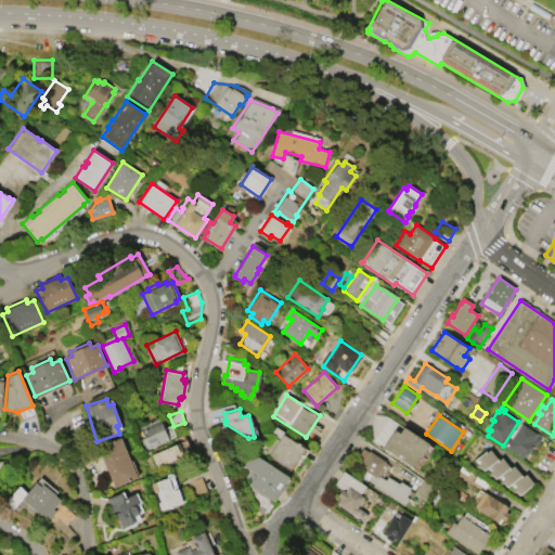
[(141,428),(160,421),(168,439),(144,449),(140,439),(144,437),(141,428)]
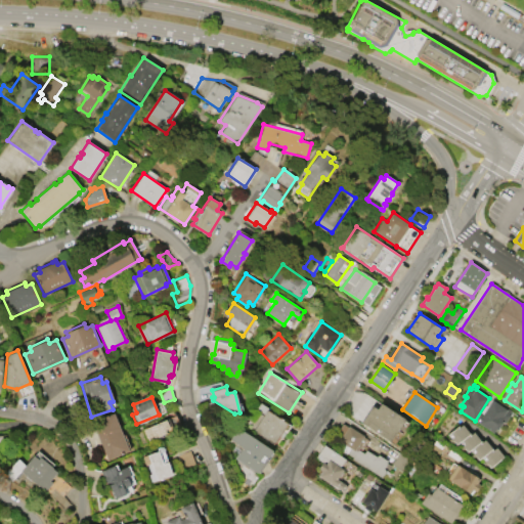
[(483,416),(494,399),(512,410),(509,415),(511,416),(507,423),(505,422),(496,434),(478,423),(476,421),(481,415),(483,416)]
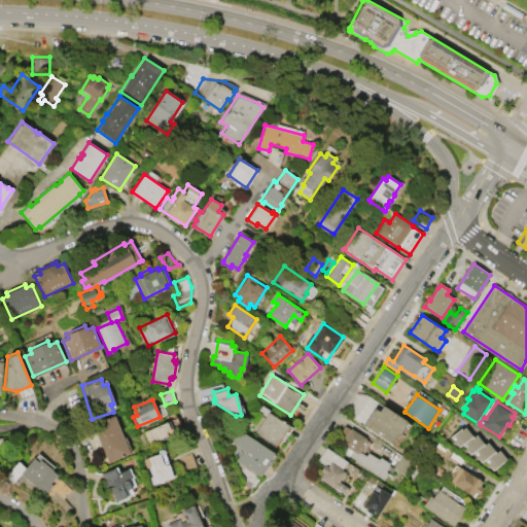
[(269,413),(289,426),(277,447),(256,433),(248,428),(262,406),(271,410),(269,413)]
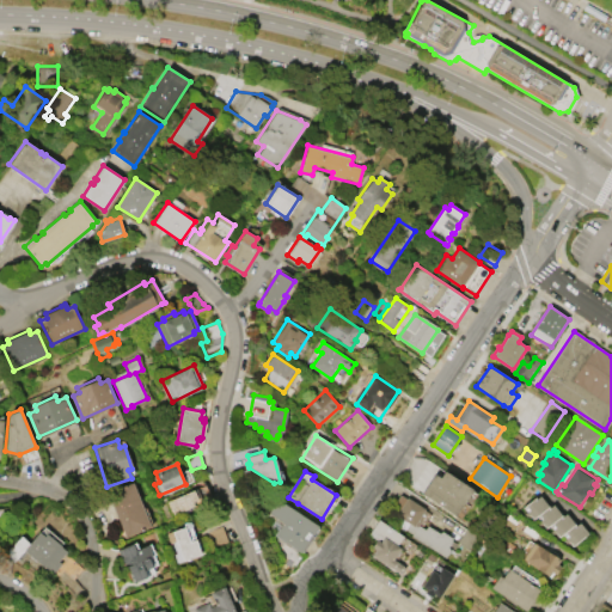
[(478,494),(460,520),(428,499),(422,495),(435,475),(441,478),(445,472),(478,494)]
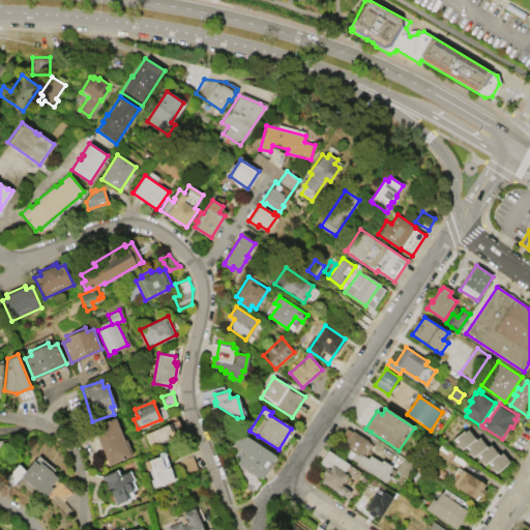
[(114,417),(129,455),(109,464),(93,427),(114,417)]
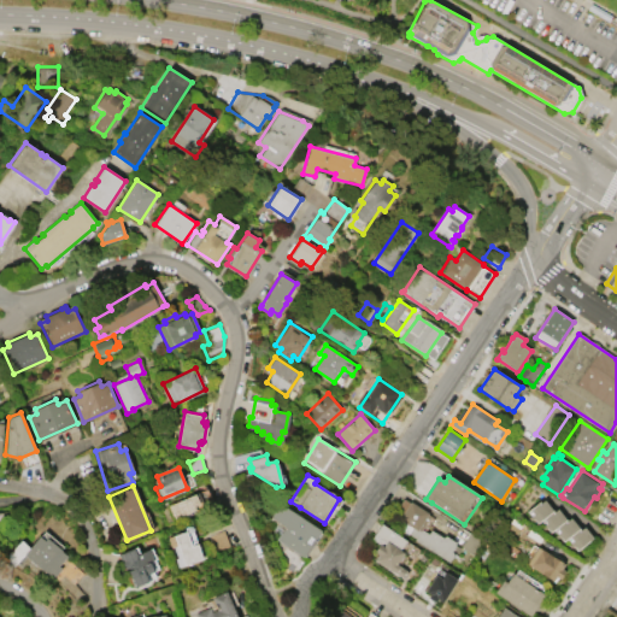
[(168,505),(206,489),(213,505),(174,522),(168,505)]
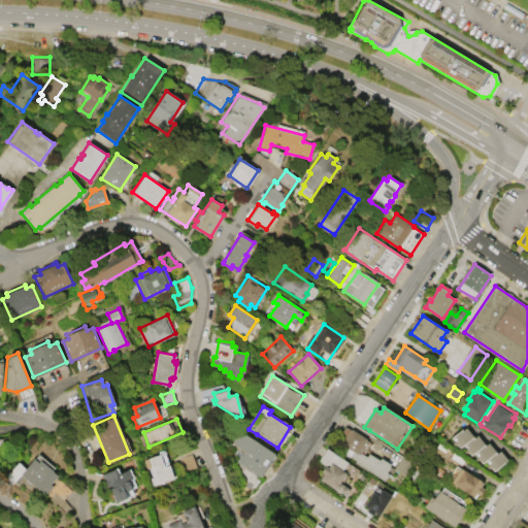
[(382,481),(356,463),(332,448),(347,427),(369,442),(362,454),(368,457),(370,454),(380,461),(382,458),(392,465),(391,468),(389,471),(388,472),(390,474),(385,482),(382,481)]
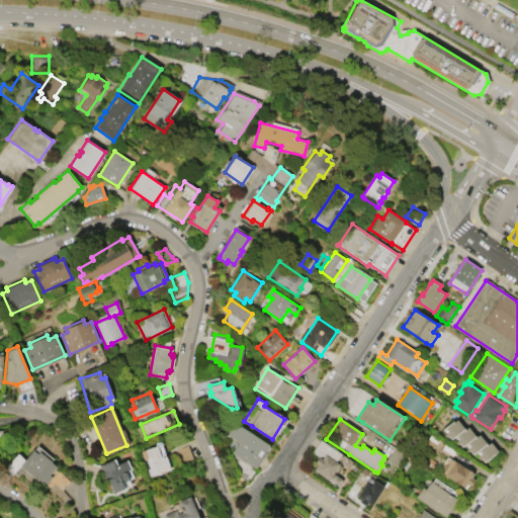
[(446,433),(444,430),(443,429),(454,421),(455,422),(457,420),(464,428),(455,436),(451,439),(449,436),(447,438),(445,435),(446,433)]
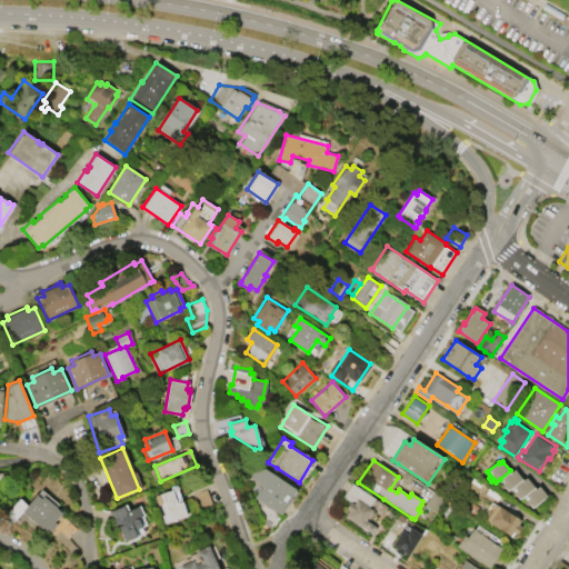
[(257,498),(265,487),(250,477),(259,465),(297,490),(288,502),(280,513),(257,498)]
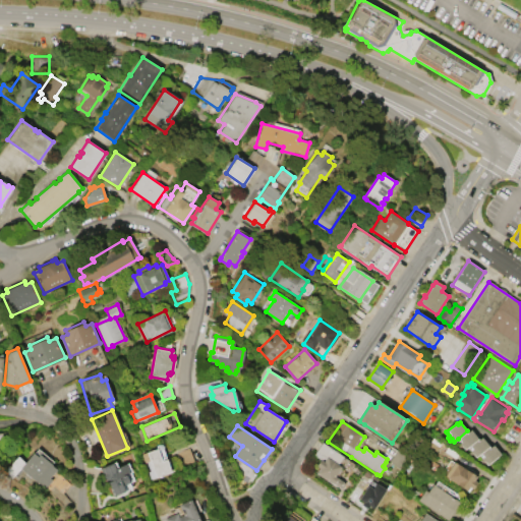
[(460,442),(458,440),(458,439),(467,430),(468,430),(469,431),(471,429),(478,438),(468,447),(465,449),(462,445),(460,447),(458,444),(460,442)]
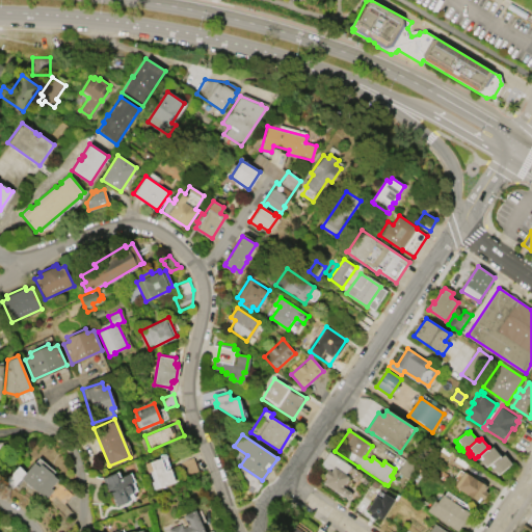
[(481,460),(479,457),(478,456),(488,447),(490,449),(493,447),(500,456),(490,463),(486,467),(483,462),(481,464),(479,462),(481,460)]
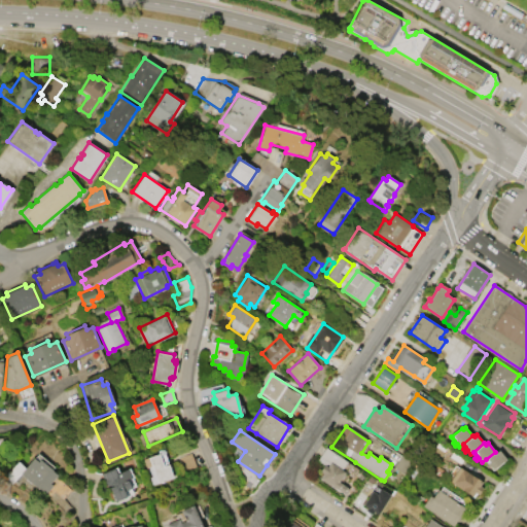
[(324,473),(321,471),(325,465),(318,460),(327,448),(348,462),(343,469),(347,471),(340,482),(350,489),(346,495),(320,479),(324,473)]
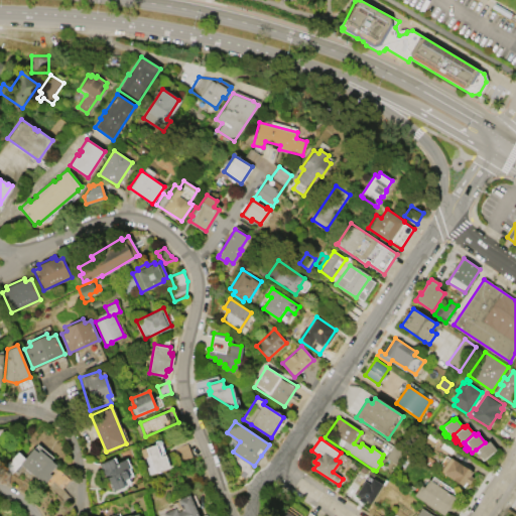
[(479,454),(476,449),(485,442),(486,443),(490,441),(497,449),(484,461),(481,457),(478,459),(476,456),(479,454)]
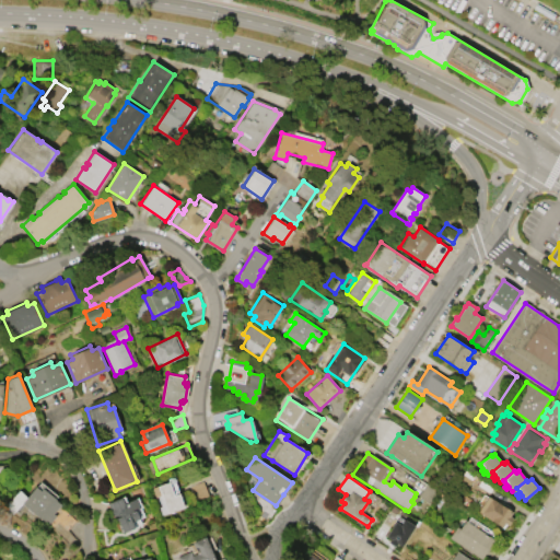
[(202,480),(208,496),(194,500),(189,486),(202,480)]
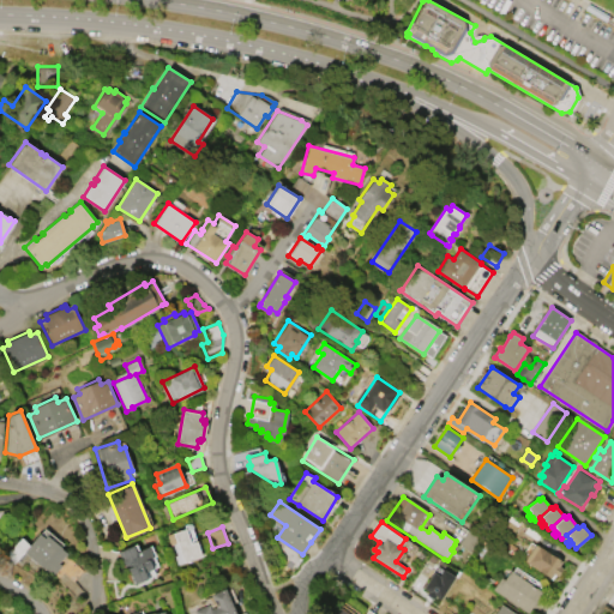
[(185,528),(191,542),(196,540),(202,555),(184,561),(176,542),(170,545),(167,535),(185,528)]
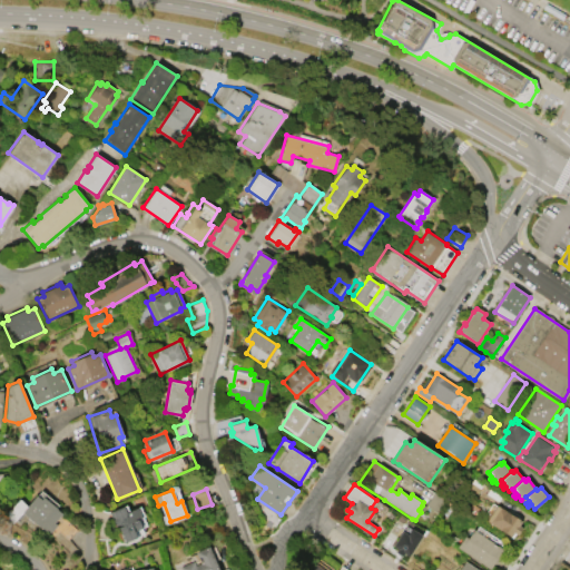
[(428,504),(435,492),(448,501),(440,512),(428,504)]
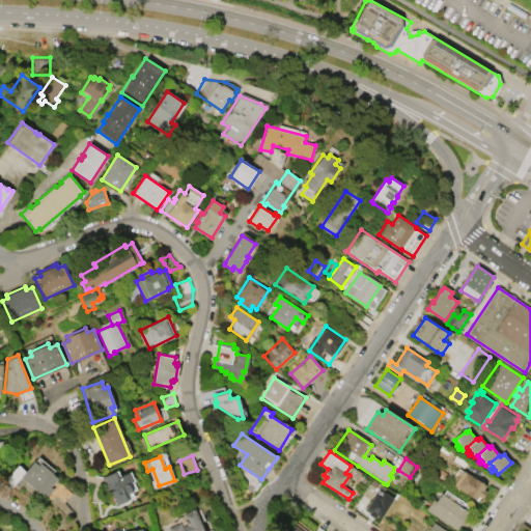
[(40,463),(53,473),(52,474),(57,477),(50,486),(52,488),(46,497),(31,486),(32,485),(28,482),(27,483),(23,479),(20,483),(21,484),(16,491),(3,481),(17,464),(26,470),(33,460),(38,465),(40,463)]
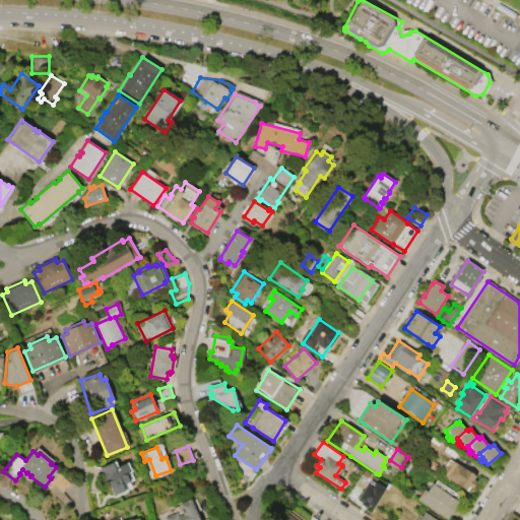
[(469,486),(467,490),(445,475),(448,469),(445,467),(450,459),(453,461),(454,460),(476,475),(473,479),(477,481),(472,489),(469,486)]
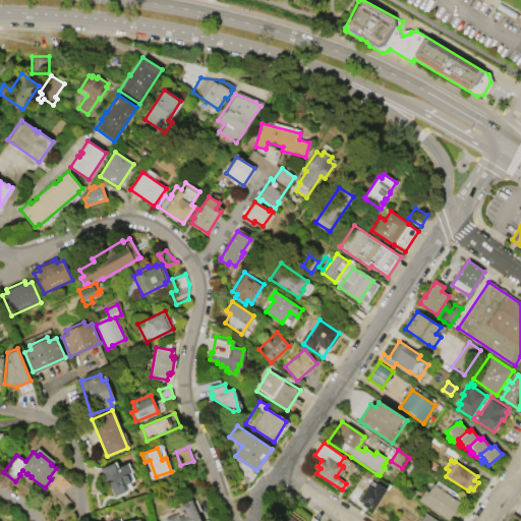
[(124,464),(128,472),(125,474),(130,486),(113,495),(108,481),(111,479),(110,476),(104,479),(100,467),(111,462),(114,468),(124,464)]
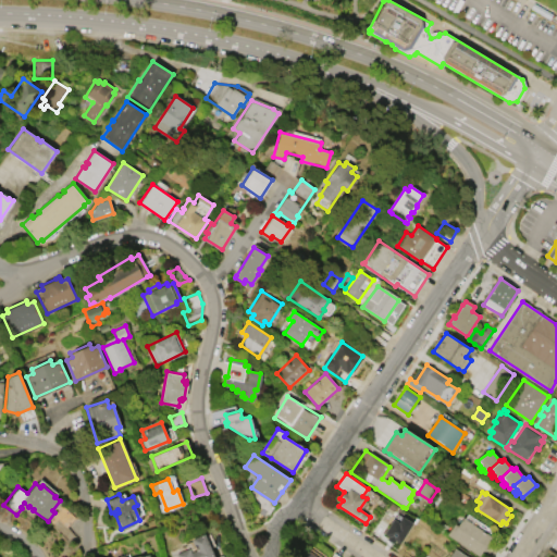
[(394,543),(388,540),(390,537),(385,534),(395,520),(399,522),(404,517),(412,523),(399,544),(395,541),(394,543)]
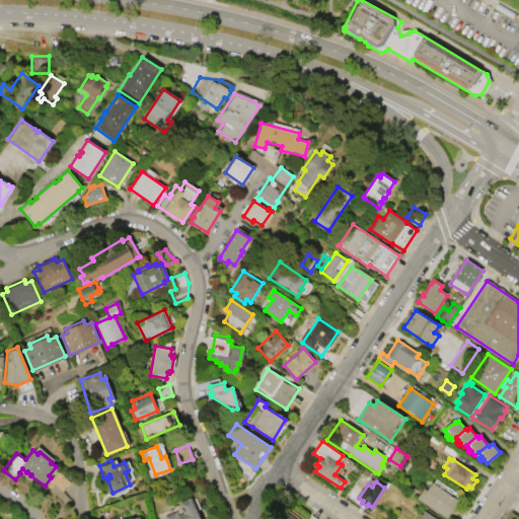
[(454,508),(447,518),(418,499),(425,489),(427,490),(432,483),(459,500),(454,508)]
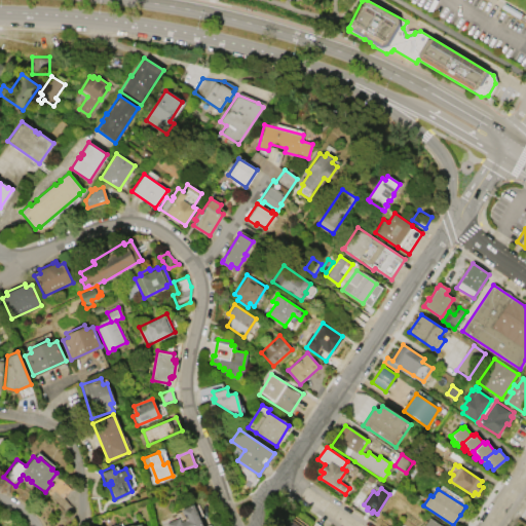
[(167,525),(166,523),(178,517),(180,521),(185,519),(180,510),(192,503),(201,525),(203,525),(210,523),(211,525),(167,525)]
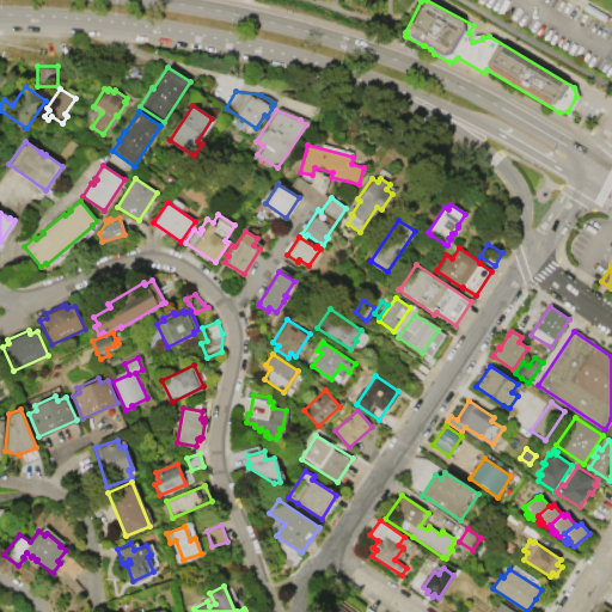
[(335,611),(344,600),(359,611),(365,611),(368,609),(373,611),(335,611)]
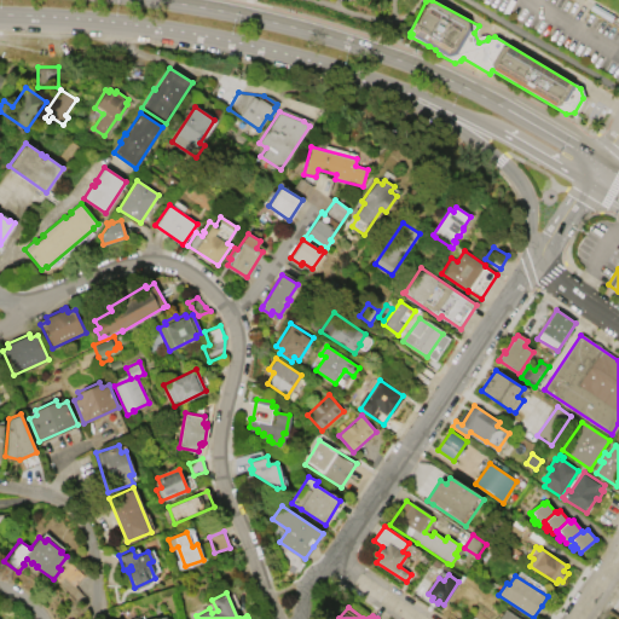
[(519,618),(503,608),(496,618),(519,618)]
